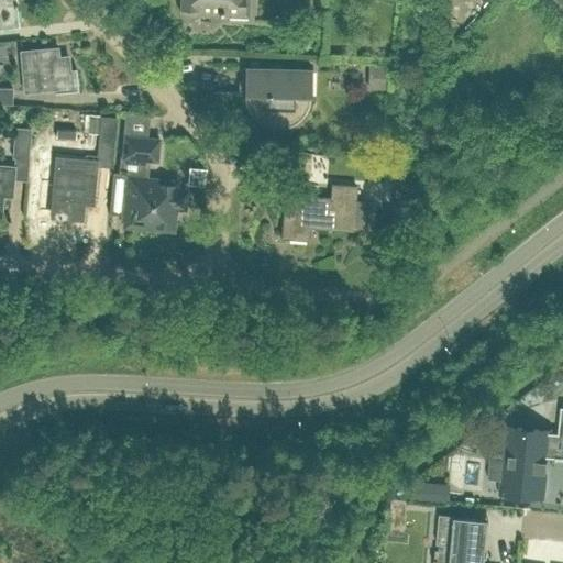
[(0,0),(0,26),(17,25),(13,0),(0,0)]
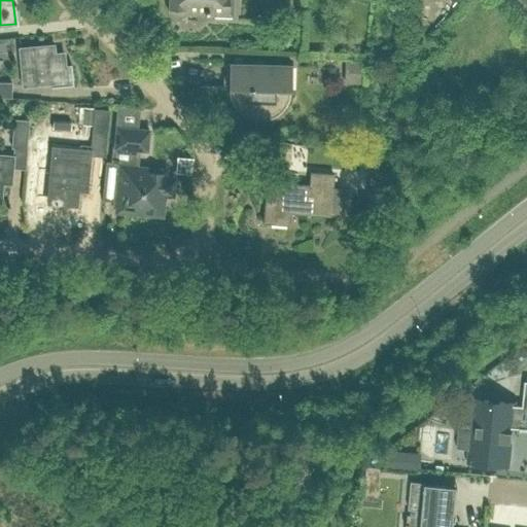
[(169,0),(169,10),(176,20),(185,11),(213,12),(212,18),(231,19),(231,0),(169,0)]
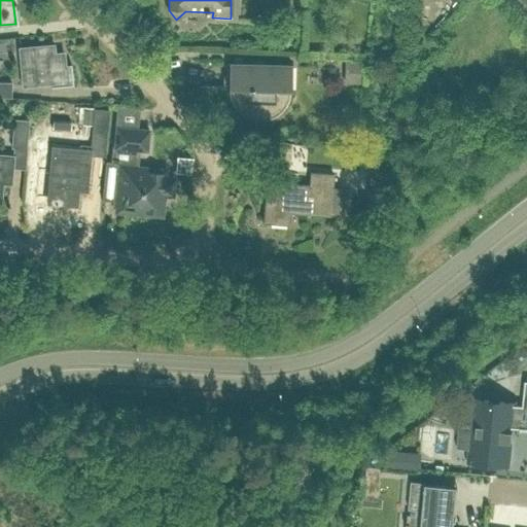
[(49,54),(49,44),(19,47),(23,85),(50,82),(51,86),(73,84),(71,63),(64,64),(63,51),(49,54)]
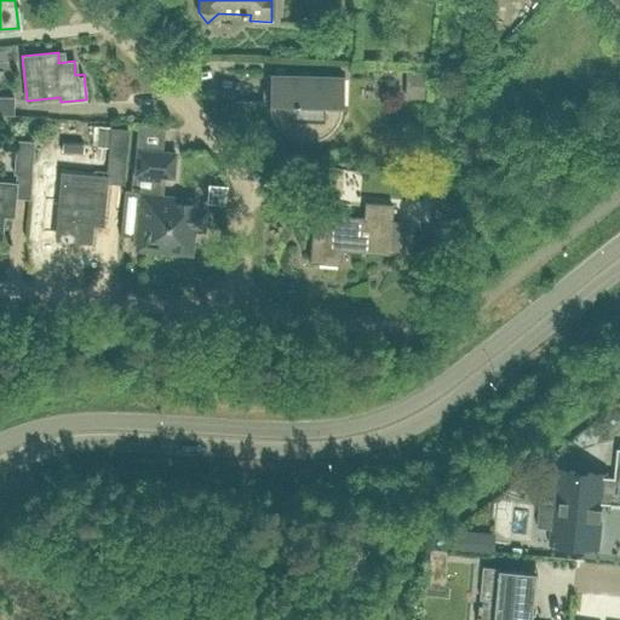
[(405,98),(422,98),(423,72),(405,72),(405,98)]
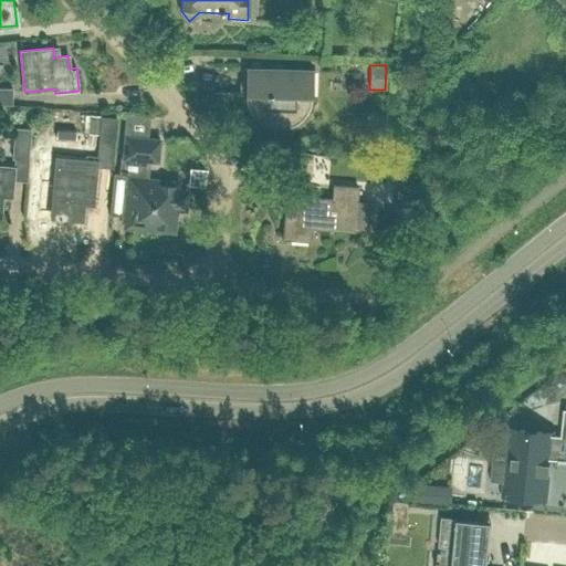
[(311,102),(311,96),(312,96),(313,70),(244,67),(244,94),(247,105),(251,115),(259,123),(269,127),(280,128),(290,126),(300,121),(306,112),(311,102)]
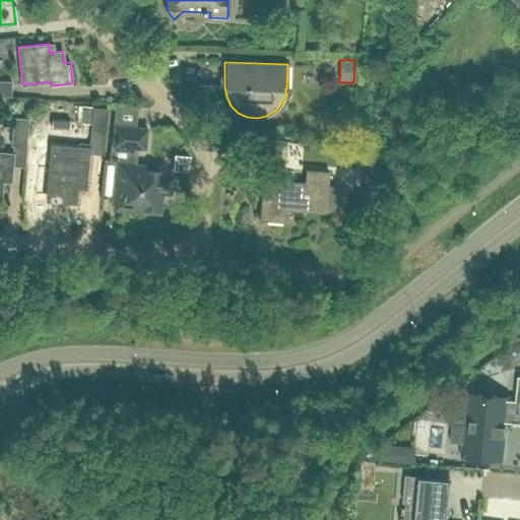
[(0,94),(10,95),(11,81),(0,80),(0,94)]
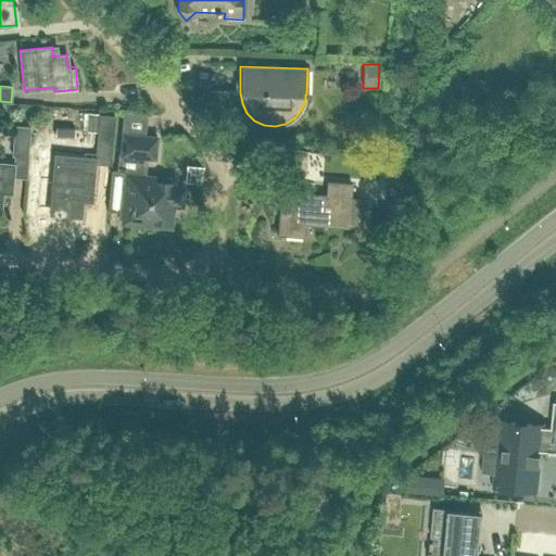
[(113,138),(117,138),(119,111),(90,109),(88,130),(90,130),(90,135),(97,136),(93,163),(111,165),(111,159),(113,138)]
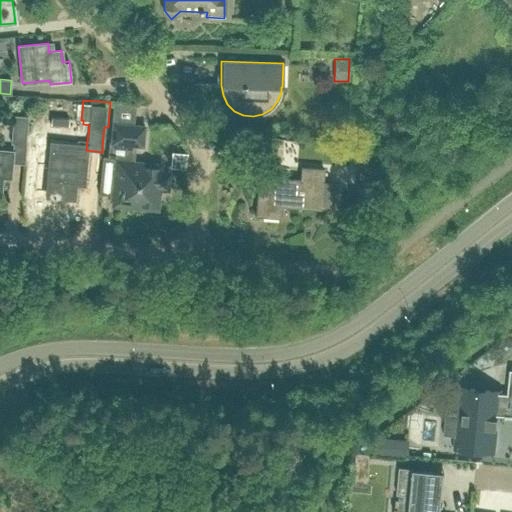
[(25,145),(28,117),(13,115),(10,143),(25,145)]
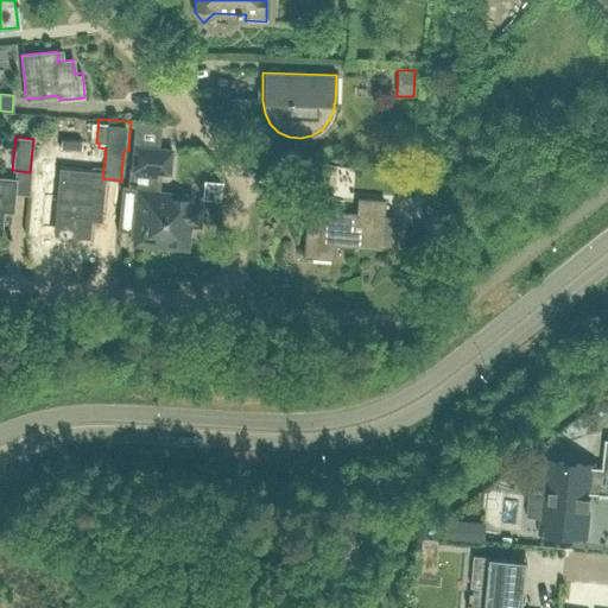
[(132,236),(132,244),(185,248),(188,223),(198,225),(200,206),(191,206),(192,195),(158,191),(159,172),(169,173),(171,150),(133,146),(131,168),(128,168),(127,187),(121,185),(118,230),(131,232),(131,236),(132,236)]
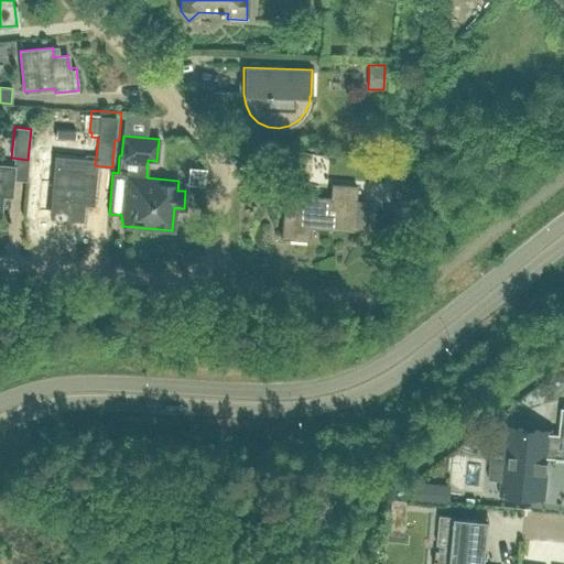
[(0,210),(1,212),(3,184),(13,185),(14,165),(0,163),(0,210)]
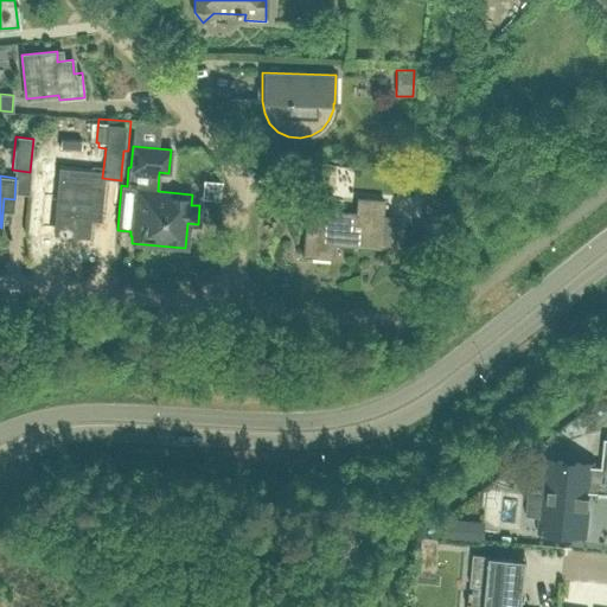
[(101,208),(103,186),(58,183),(55,232),(88,236),(90,206),(101,208)]
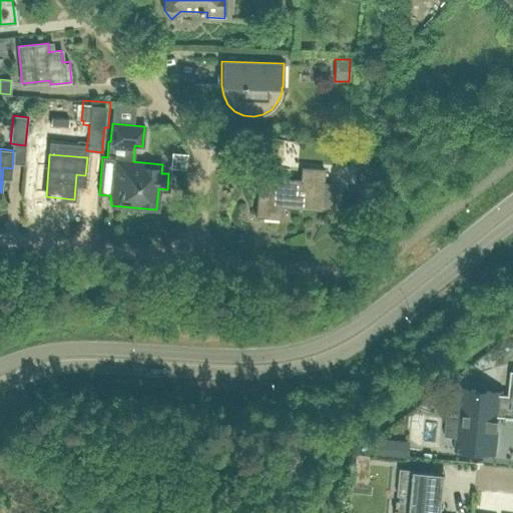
[(302,167),(301,179),(265,176),(264,194),(258,194),(255,215),(280,217),(281,205),(321,209),(324,169),(302,167)]
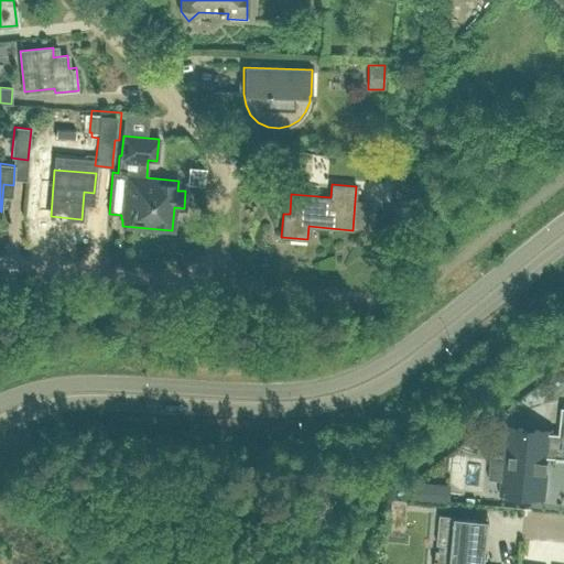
[(409,226),(410,218),(391,216),(390,224),(409,226)]
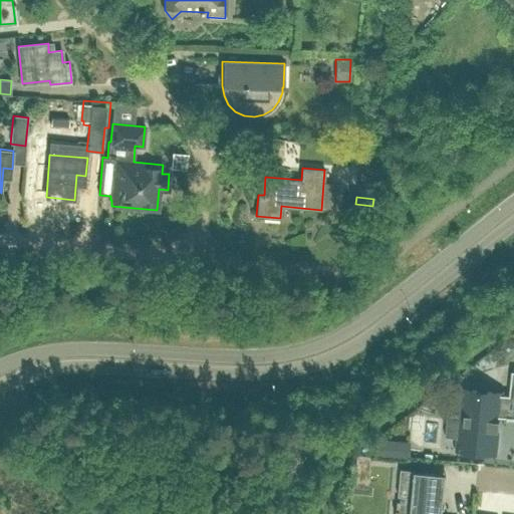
[(448,418),(446,436),(459,437),(458,449),(471,450),(471,452),(481,453),(481,451),(495,453),(497,430),(499,430),(500,419),(498,419),(499,416),(507,417),(507,418),(513,419),(513,370),(512,370),(509,395),(501,395),(501,393),(487,392),(487,391),(477,389),(477,391),(464,389),(463,400),(461,419),(448,418)]
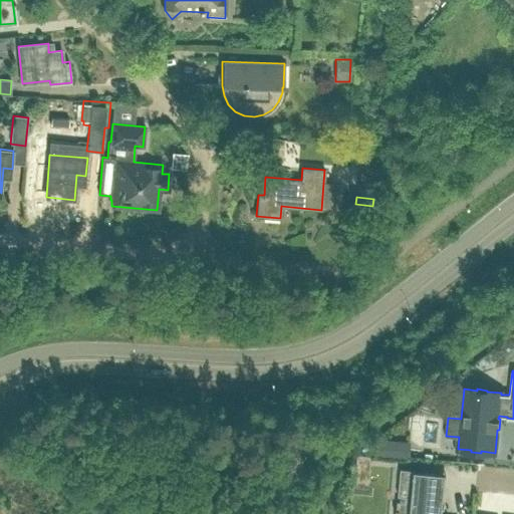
[(377,440),(376,454),(390,455),(391,442),(377,440)]
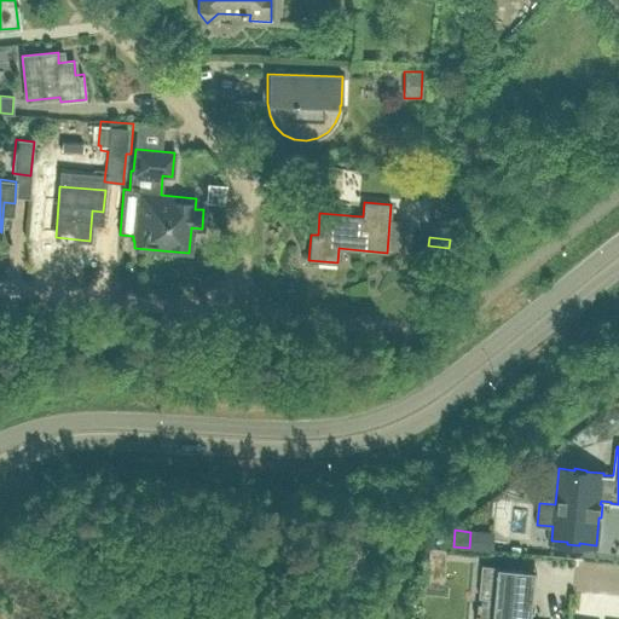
[(428,547),(427,560),(441,561),(443,548),(428,547)]
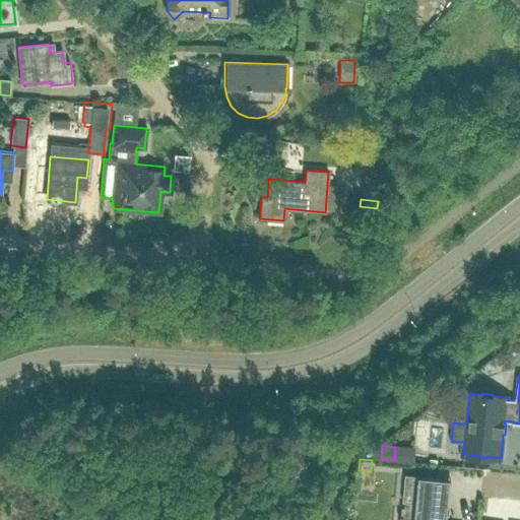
[(400,515),(399,519),(447,519),(449,502),(451,478),(430,476),(405,473),(402,502),(405,502),(404,507),(402,507),(401,516),(400,515)]
